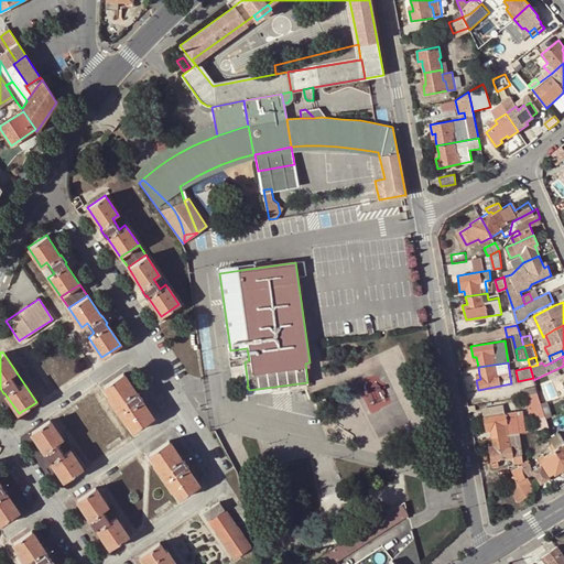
[(133,431),(152,418),(139,399),(142,397),(137,389),(134,390),(121,372),(102,386),(108,393),(107,394),(126,423),(127,422),(133,431)]
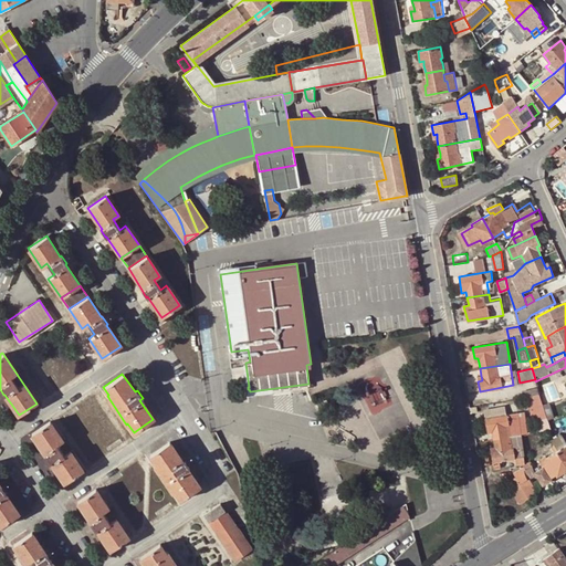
[(524,386),(526,396),(540,394),(536,384),(524,386)]
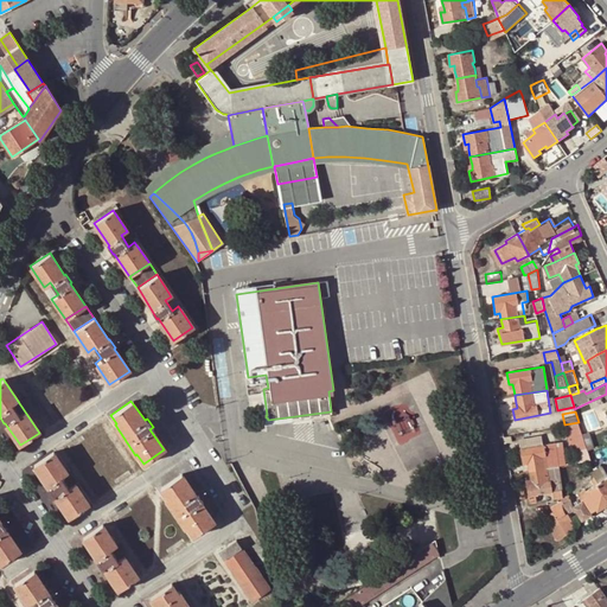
[(579,422),(564,425),(569,447),(580,445),(577,435),(582,434),(581,430),(579,422)]
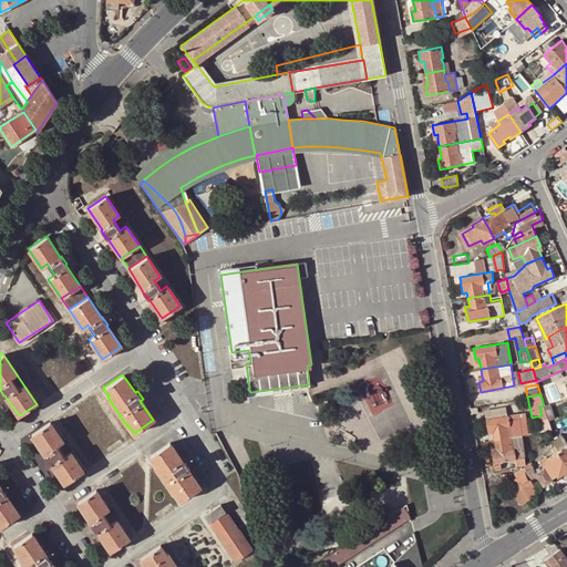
[(492,433),(493,439),(515,434),(522,434),(522,432),(518,413),(485,420),(487,430),(492,430),(492,433)]
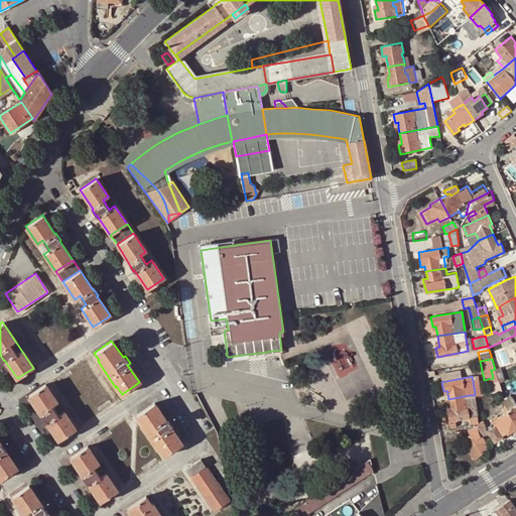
[(58,439),(75,428),(44,383),(28,395),(40,414),(40,415),(44,421),(45,421),(58,439)]
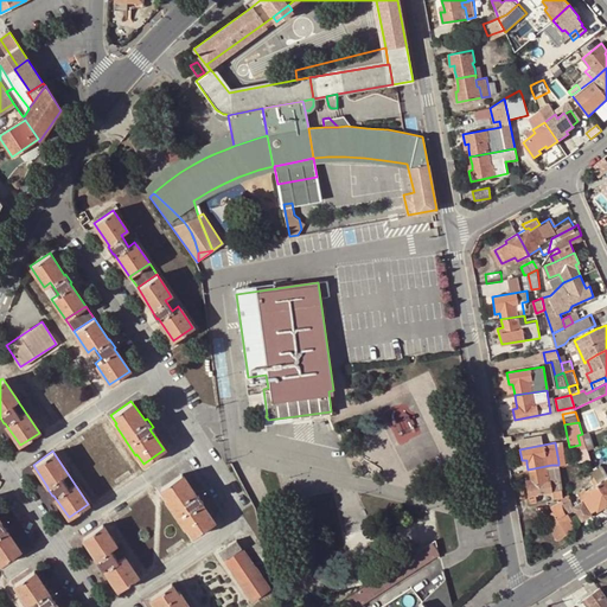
[(551,465),(528,470),(530,479),(531,484),(526,485),(529,496),(537,493),(554,490),(562,489),(558,465),(551,465)]
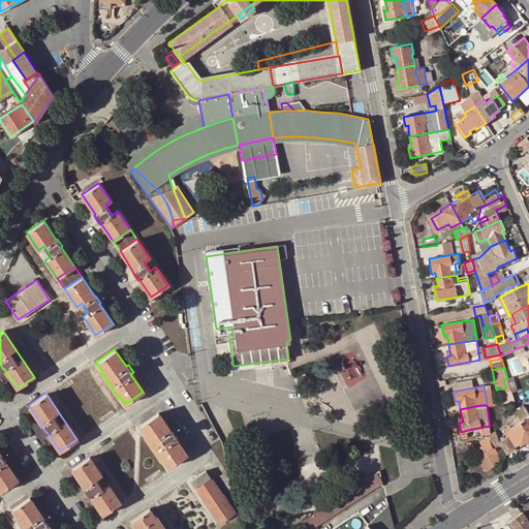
[(528,415),(523,406),(517,409),(518,414),(520,421),(528,434),(528,415)]
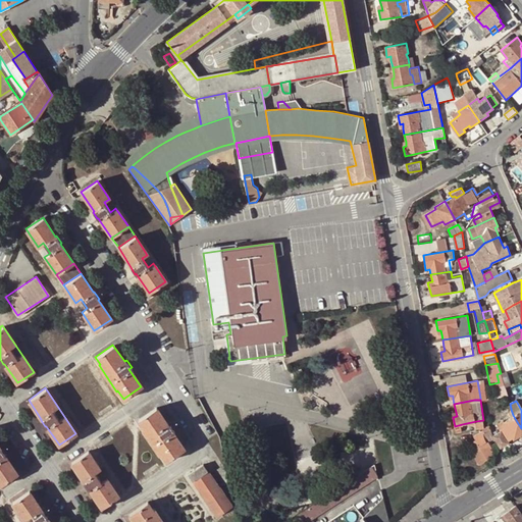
[(165,461),(183,449),(171,431),(173,429),(168,423),(166,424),(155,407),(137,419),(143,427),(141,428),(158,454),(159,453),(165,461)]
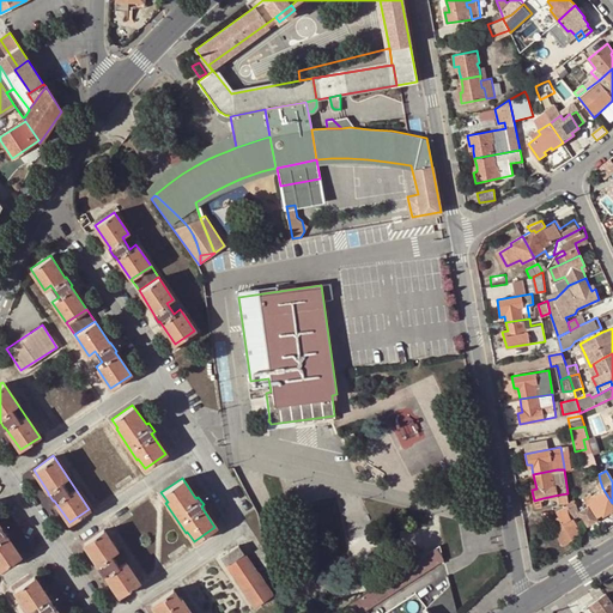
[(612,503),(602,487),(600,480),(596,481),(599,490),(592,495),(590,493),(582,498),(587,507),(577,513),(586,527),(596,521),(594,519),(601,513),(602,516),(612,509),(612,503)]
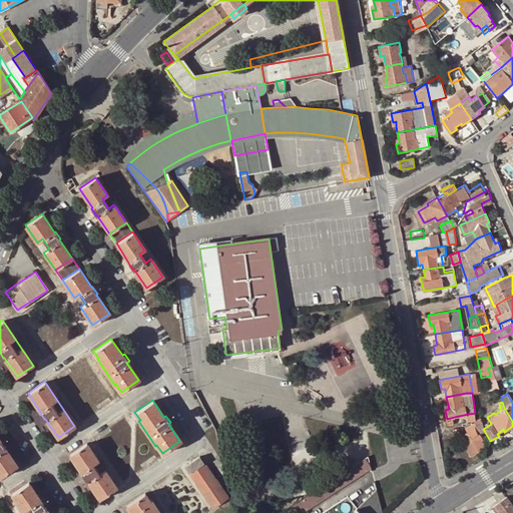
[(476,430),(475,422),(465,425),(467,430),(468,434),(471,438),(478,434),(476,430)]
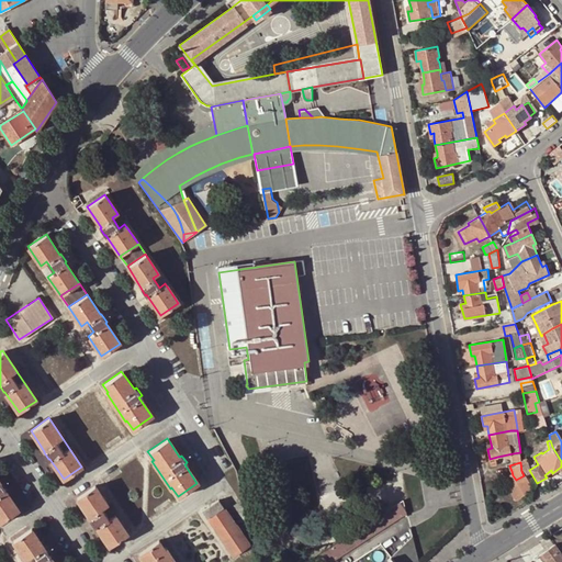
[(508,484),(516,480),(513,475),(512,471),(504,476),(508,484)]
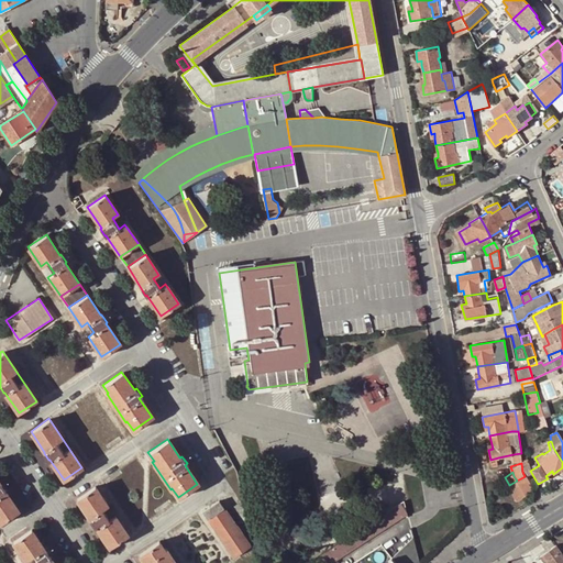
[(517,481),(527,498),(534,493),(525,476),(517,481)]
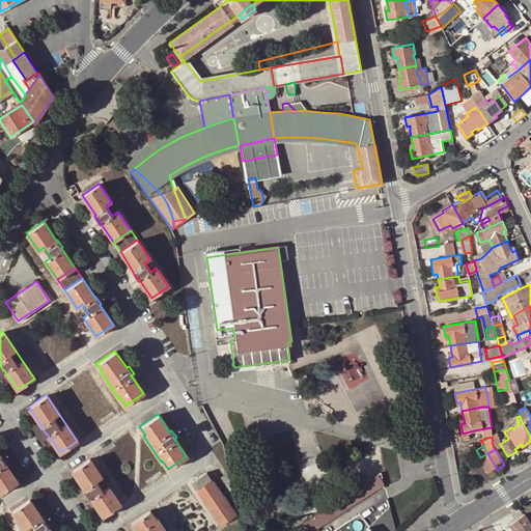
[(488,475),(497,470),(487,453),(480,457),(478,458),(488,475)]
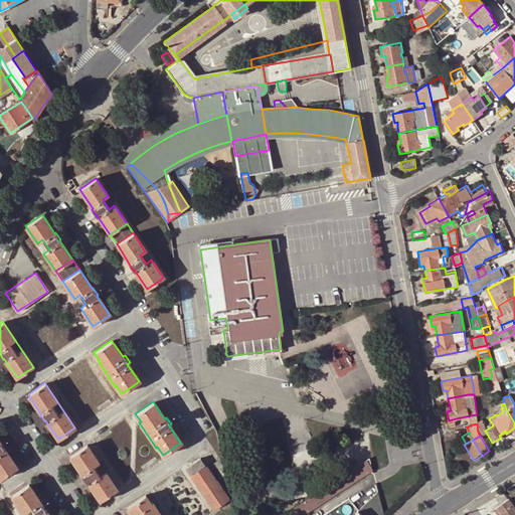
[(0,478),(1,479),(17,468),(4,449),(4,448),(0,441),(0,478)]
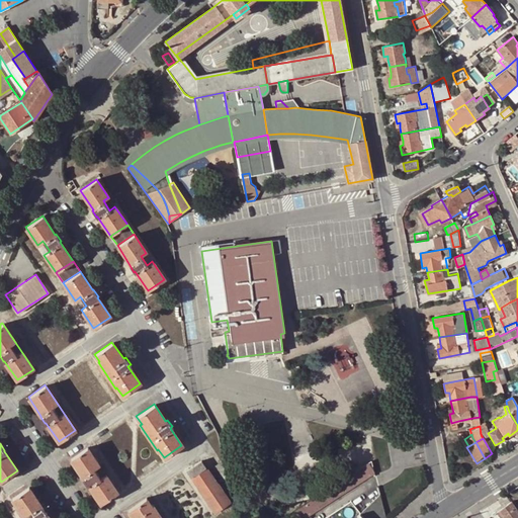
[(100,503),(117,492),(87,447),(70,458),(83,478),(82,479),(87,485),(88,485),(100,503)]
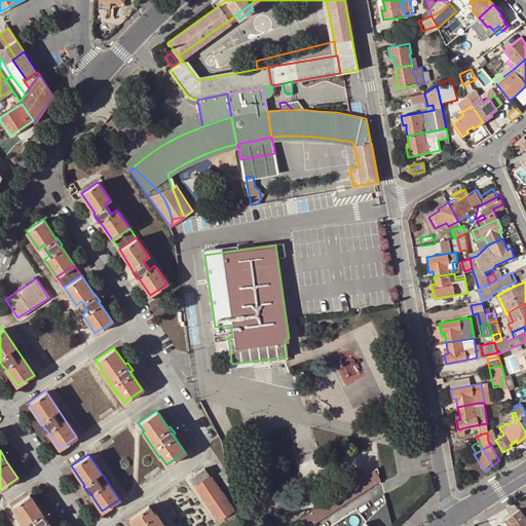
[(366,475),(374,468),(371,463),(363,468),(366,475)]
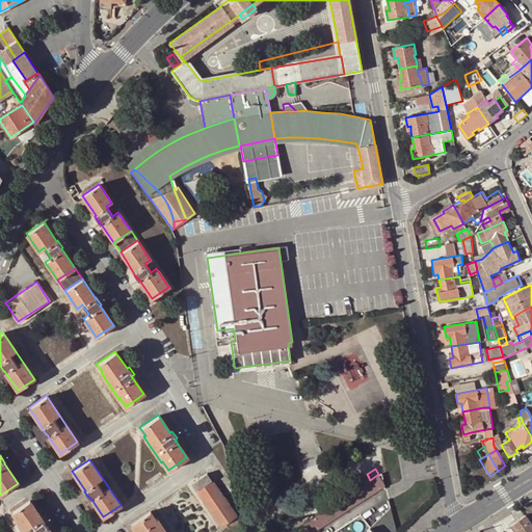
[(219,526),(234,514),(206,472),(190,482),(219,526)]
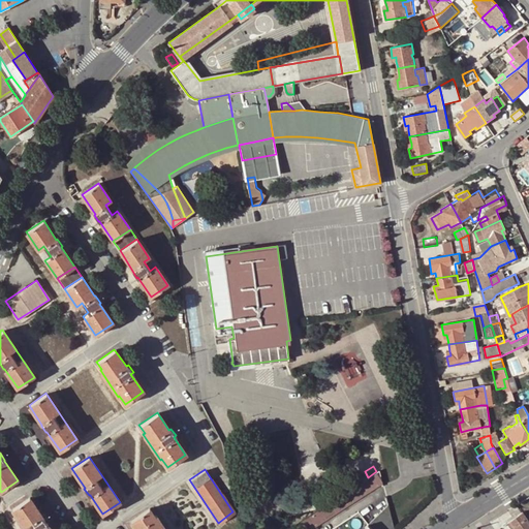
[(354,486),(360,494),(367,490),(381,480),(378,470),(376,471),(368,477),(354,486)]
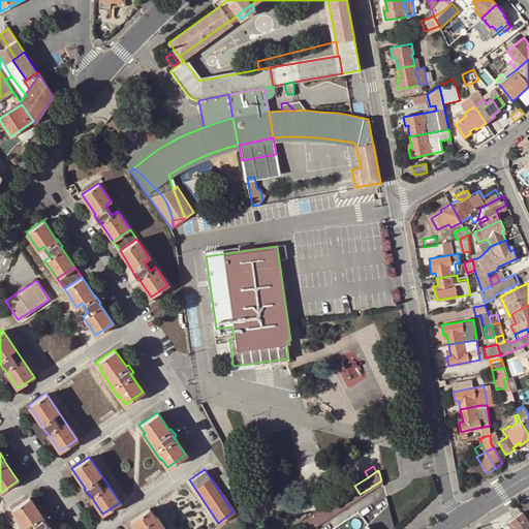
[(387,506),(381,480),(367,490),(376,517),(387,506)]
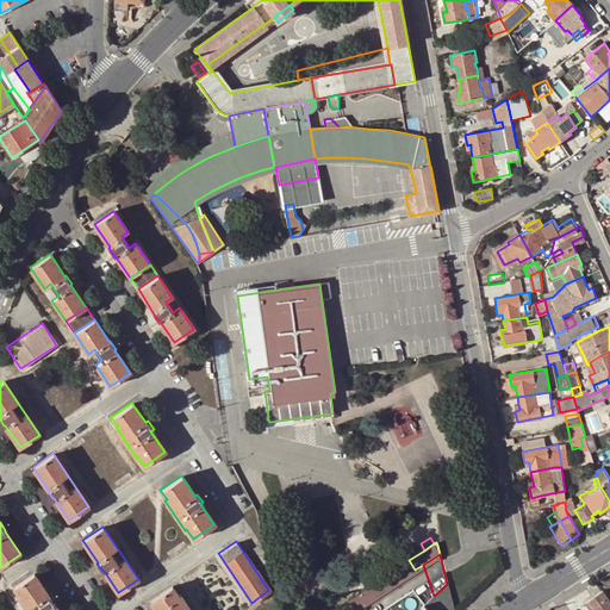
[(375,596),(415,570),(409,560),(369,586),(375,596)]
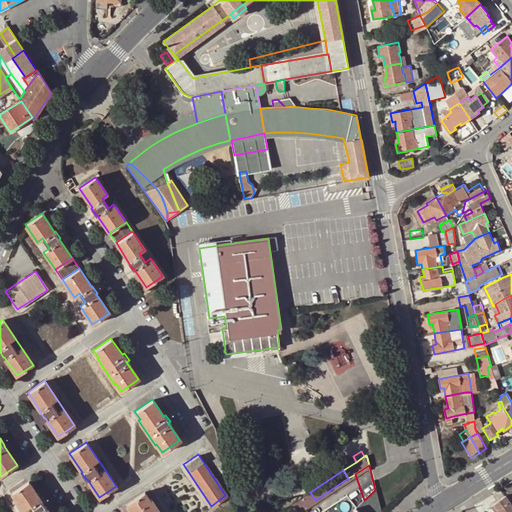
[(24,511),(48,511),(45,507),(46,506),(42,500),(41,500),(28,481),(12,492),(24,511)]
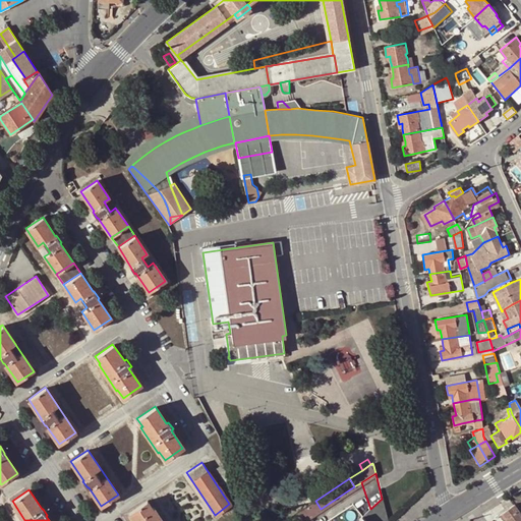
[(387,520),(382,499),(370,509),(357,520),(387,520)]
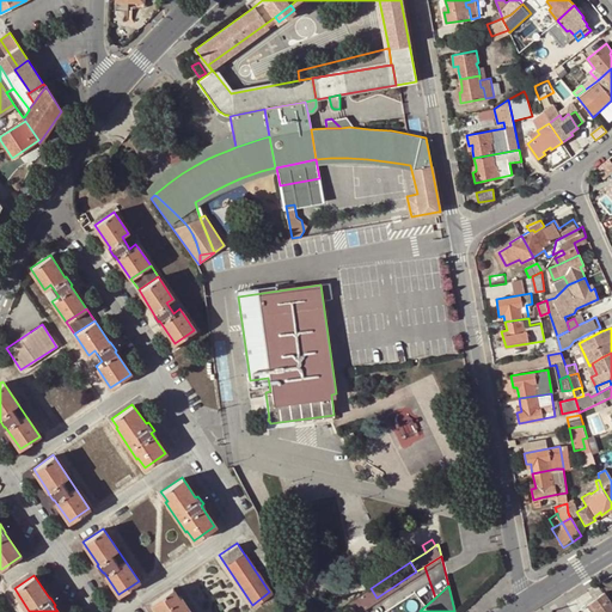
[(190,611),(179,595),(178,597),(172,587),(151,601),(157,611),(190,611)]
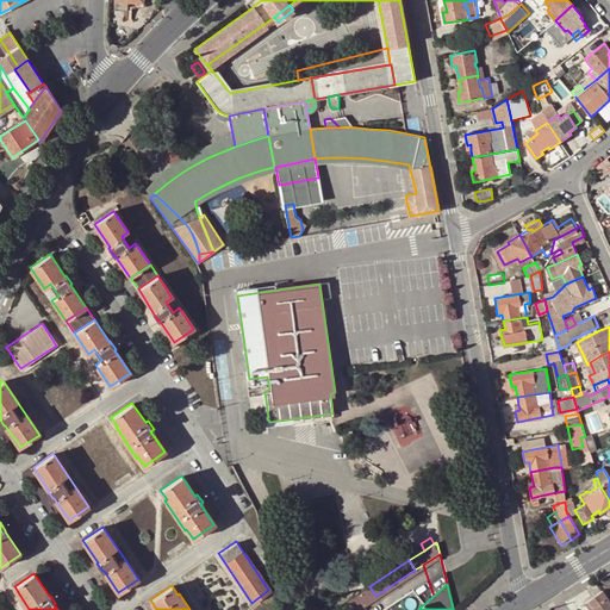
[(369,586),(349,599),(350,609),(352,609),(375,596),(369,586)]
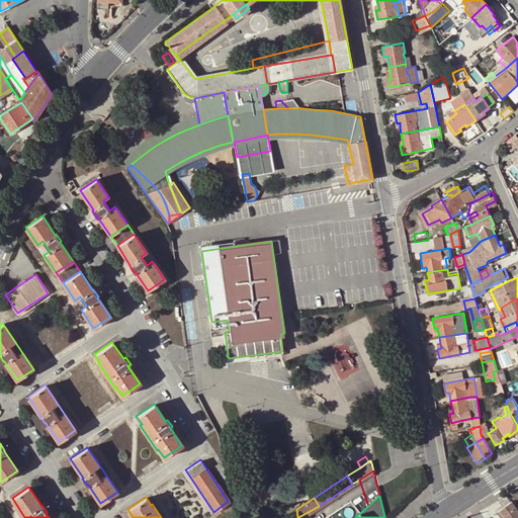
[(517,517),(517,511),(511,502),(497,511),(495,513),(499,517),(501,517),(502,517),(517,517)]
